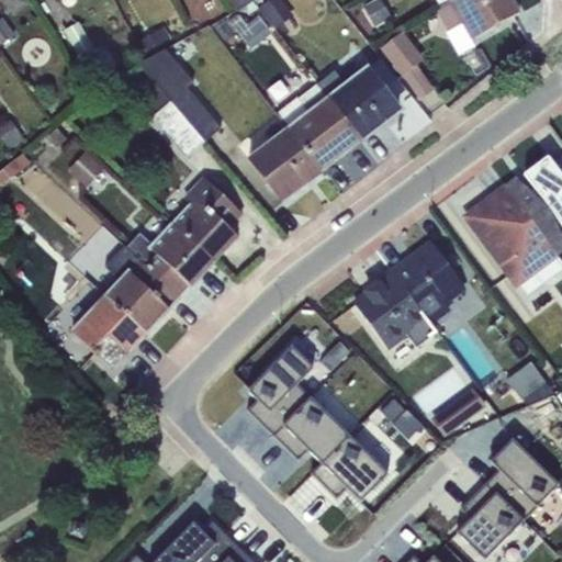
[(29,0),(0,0),(12,18),(32,3),(29,0)]
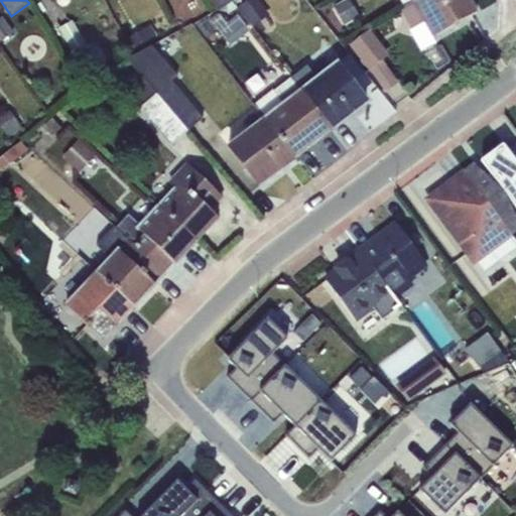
[(209,0),(214,8),(228,0),(209,0)]
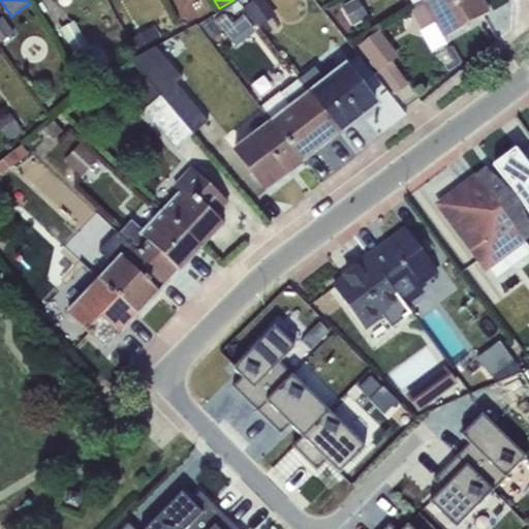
[(263,0),(254,0),(245,8),(260,28),(277,16),(263,0)]
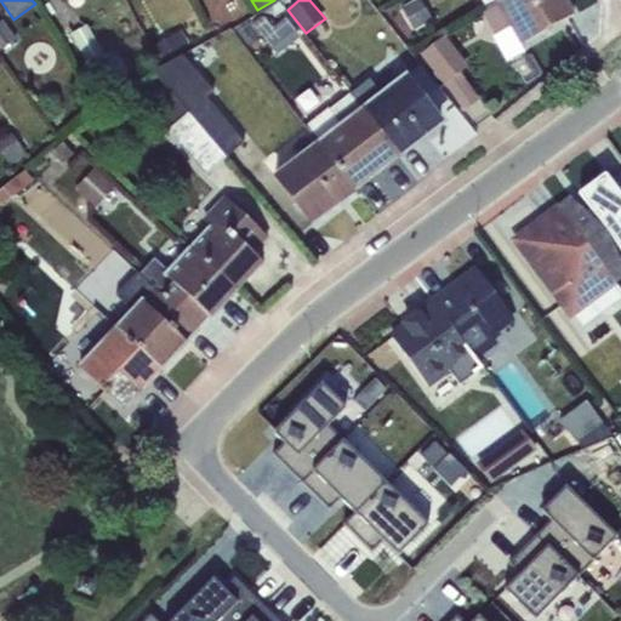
[(421,0),(415,0),(402,9),(416,32),(434,21),(421,0)]
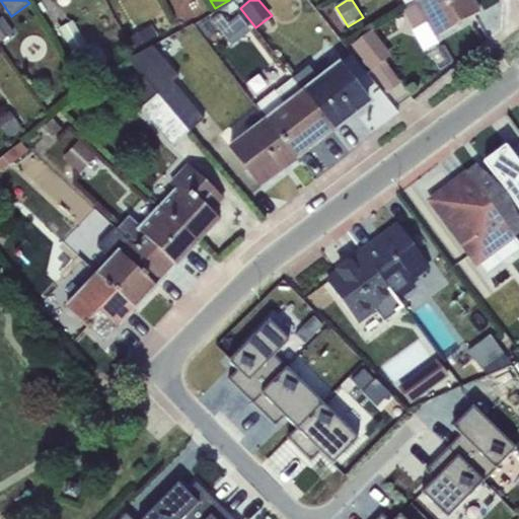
[(436,38),(479,13),(471,0),(421,0),(408,8),(402,10),(413,29),(427,22),(436,38)]
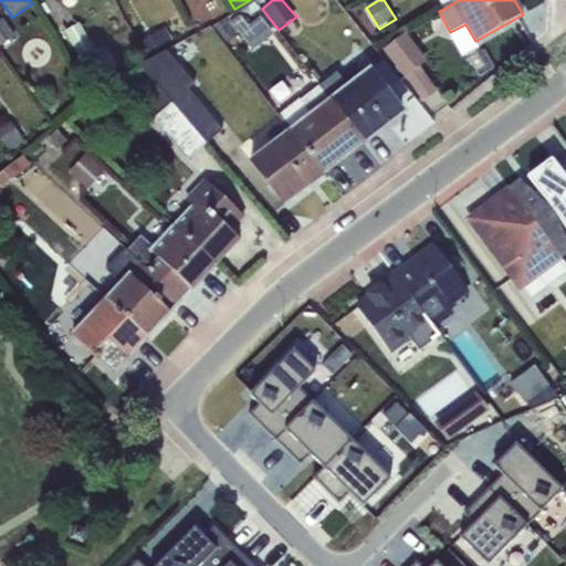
[(274,34),(260,17),(249,25),(240,16),(231,22),(253,50),(274,34)]
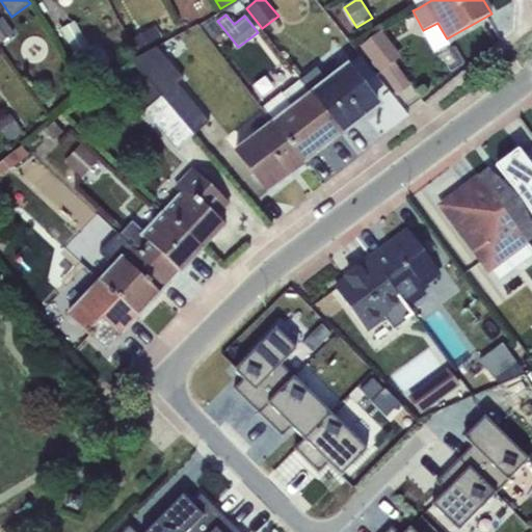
[(2,17),(0,19),(0,44),(15,33),(2,17)]
